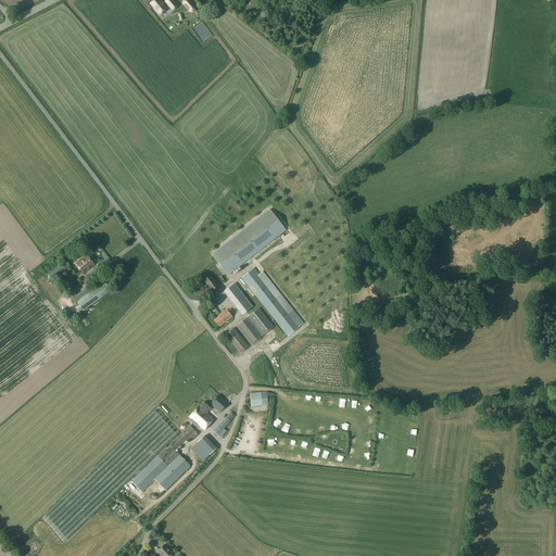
[(159,0),(154,0),(150,3),(160,14),(166,9),(159,0)]
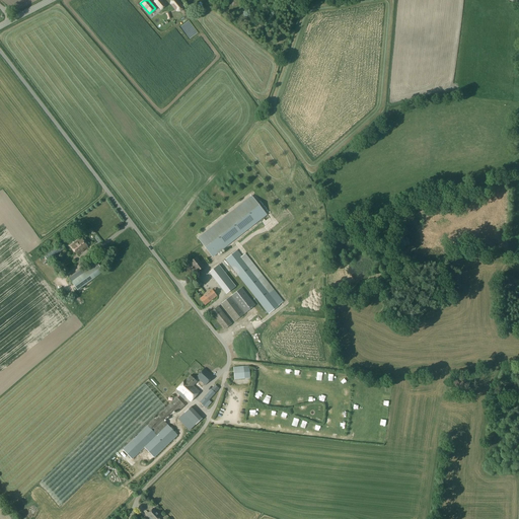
[(165,5),(160,0),(155,0),(154,1),(160,9),(165,5)]
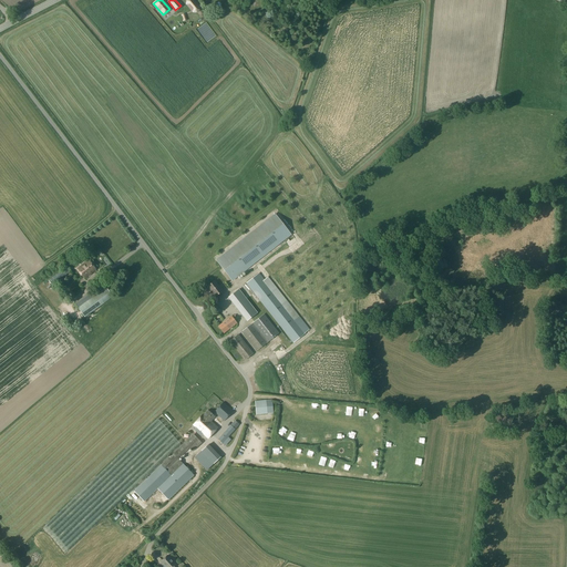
[(186,0),(186,1),(186,2),(187,3),(191,8),(194,12),(196,11),(199,9),(199,7),(194,0),(186,0)]
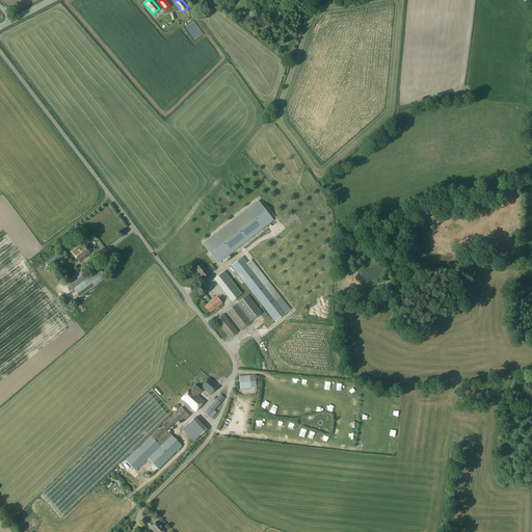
[(257,203),(198,243),(207,255),(212,251),(216,258),(218,259),(220,258),(222,259),(229,255),(232,250),(267,225),(271,220),(264,214),(257,203)]
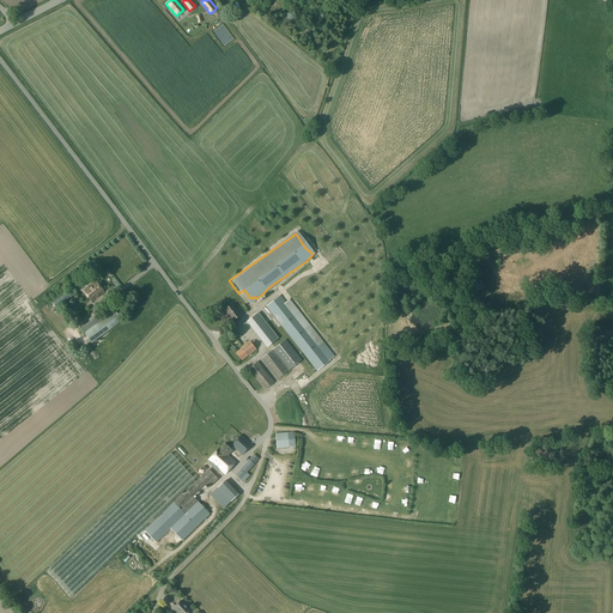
[(96,281),(83,291),(91,301),(104,292),(96,281)]
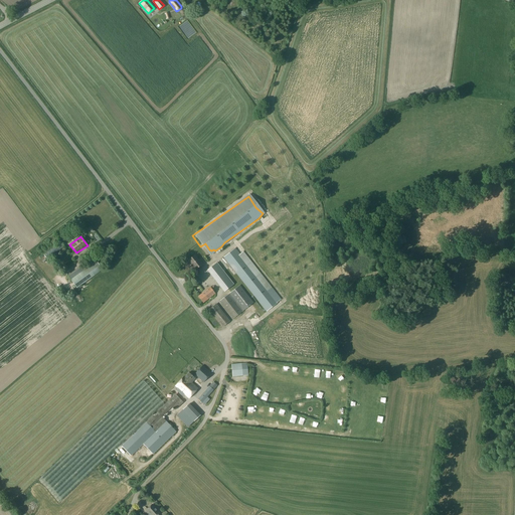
[(53,254),(57,251),(64,245),(61,242),(54,246),(44,254),(47,259),(53,254)]
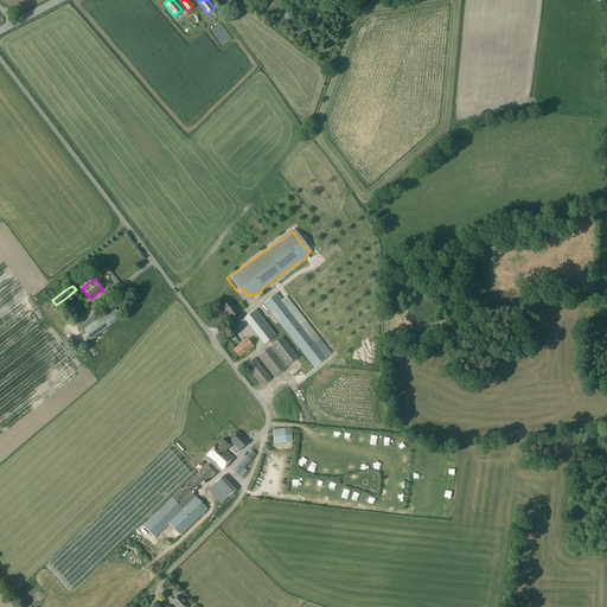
[(72,302),(78,298),(75,292),(69,298),(72,302)]
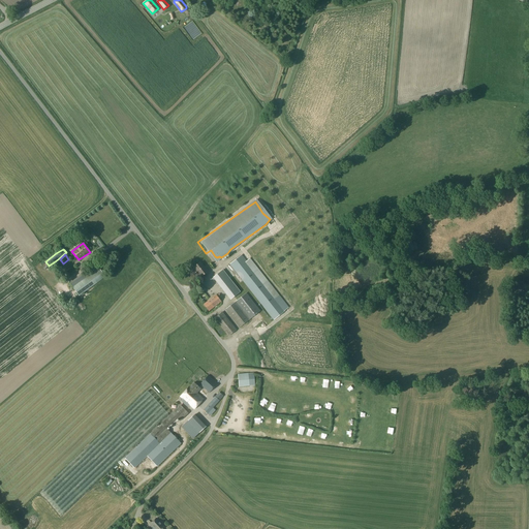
[(242,255),(229,265),(248,287),(274,319),(285,311),(288,308),(250,258),(246,261),(242,255)]
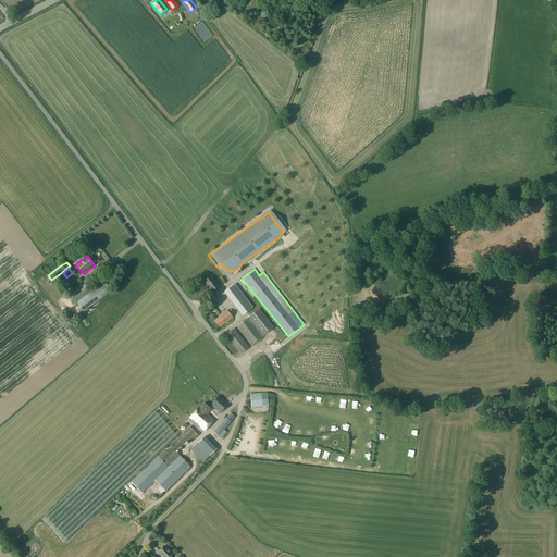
[(219,286),(211,276),(210,276),(205,282),(209,288),(211,292),(219,286)]
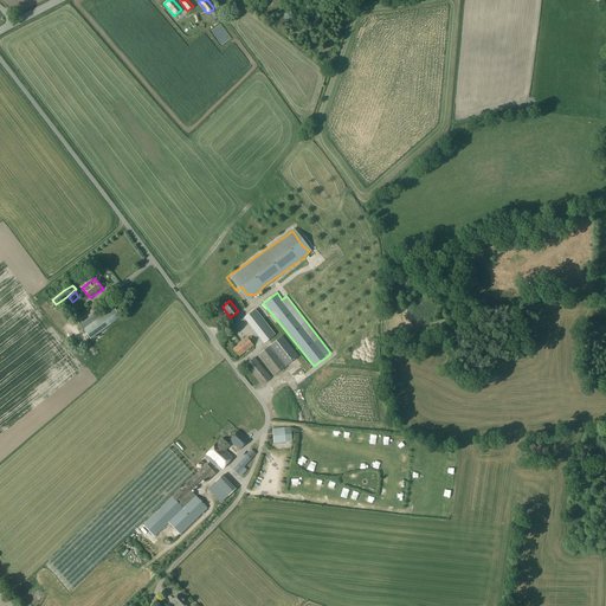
[(114,307),(98,318),(95,314),(79,324),(90,339),(121,317),(114,307)]
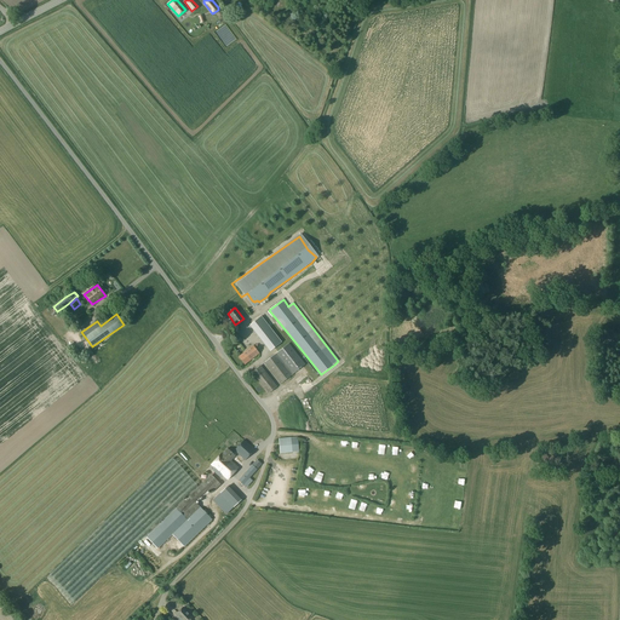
[(250,326),(270,351),(281,342),(262,316),(250,326)]
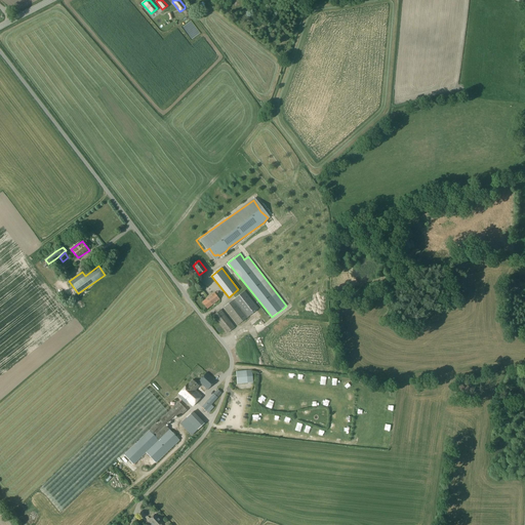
[(207,309),(219,299),(214,292),(202,303),(207,309)]
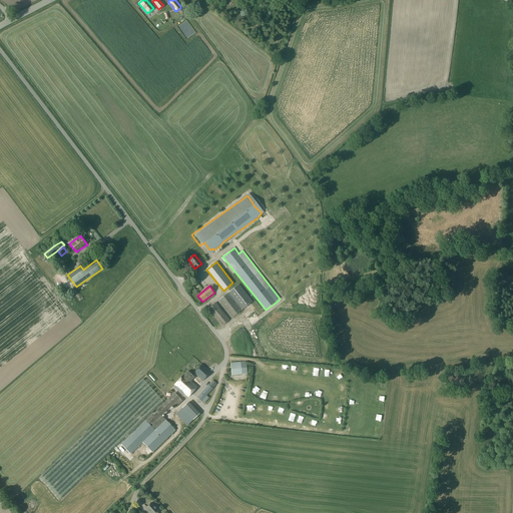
[(221,326),(229,320),(215,302),(207,309),(221,326)]
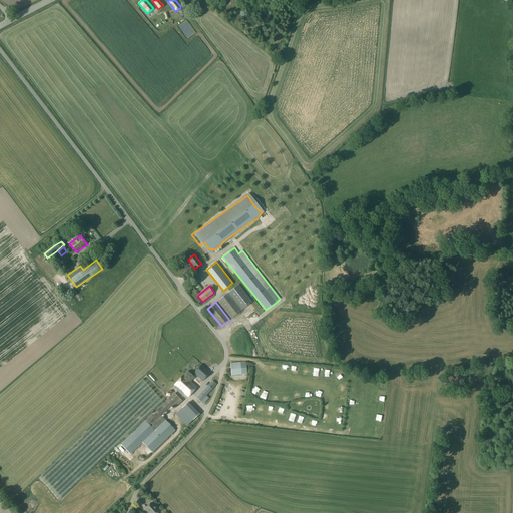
[(253,313),(246,318),(251,324),(258,319),(253,313)]
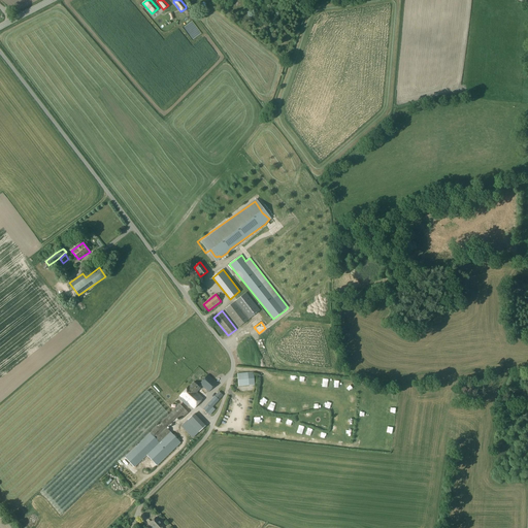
[(186,377),(183,371),(177,374),(179,380),(186,377)]
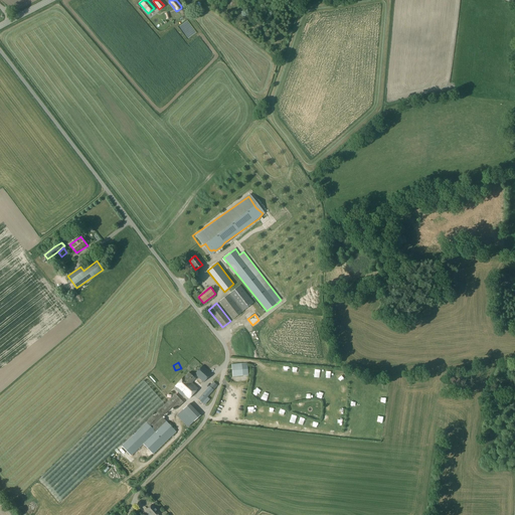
[(248,365),(241,365),(241,363),(231,364),(232,376),(242,375),(242,373),(245,373),(245,369),(248,369),(248,365)]
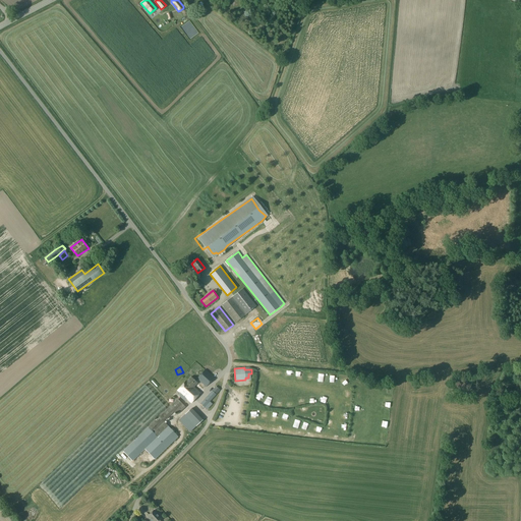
[(206,369),(196,379),(206,387),(214,378),(206,369)]
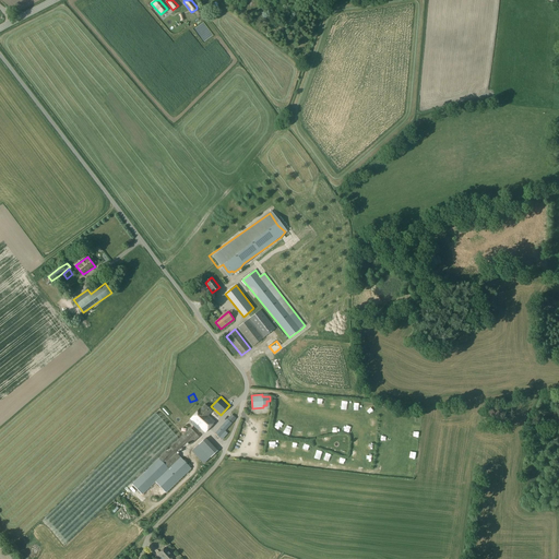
[(199,426),(205,432),(215,421),(209,416),(212,412),(204,404),(201,408),(200,408),(191,419),(193,420),(191,424),(197,429),(199,426)]
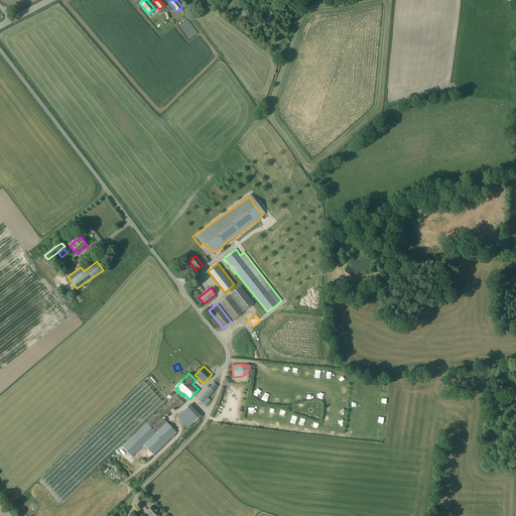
[(199,399),(207,407),(211,403),(207,399),(216,388),(212,384),(199,399)]
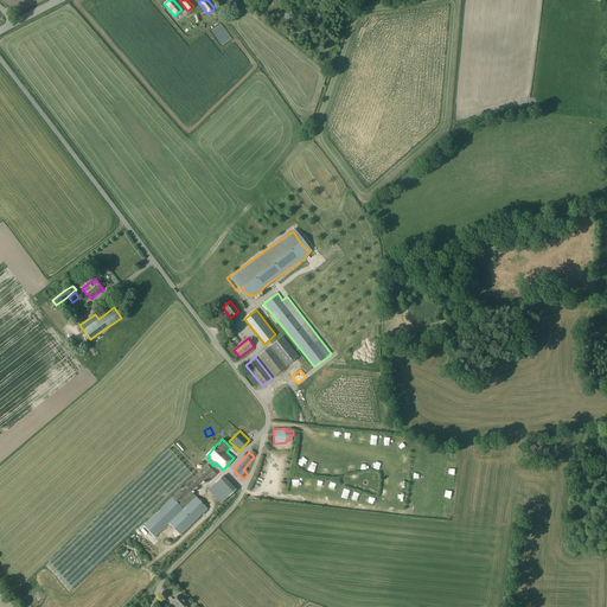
[(294,461),(299,466),(305,459),(300,454),(294,461)]
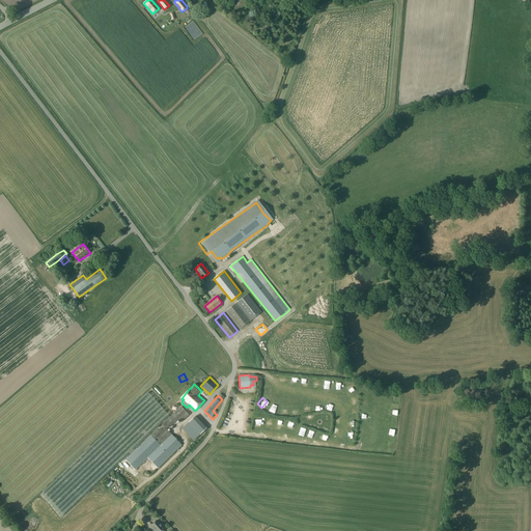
[(180,440),(178,442),(167,429),(177,420),(180,423),(189,415),(182,407),(151,436),(170,455),(182,445),(184,443),(180,440)]
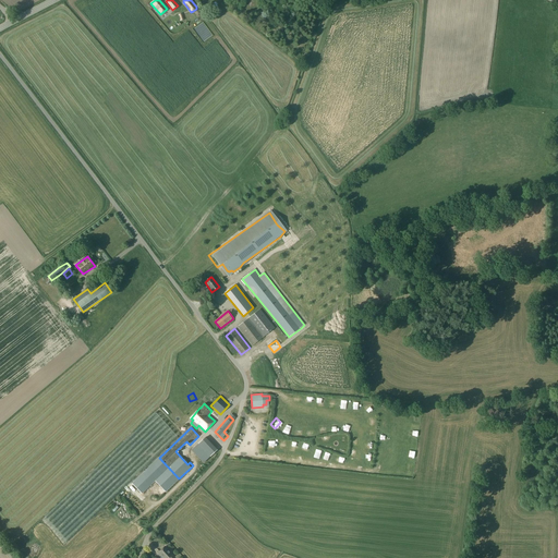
[(189,452),(201,464),(214,451),(202,439),(189,452)]
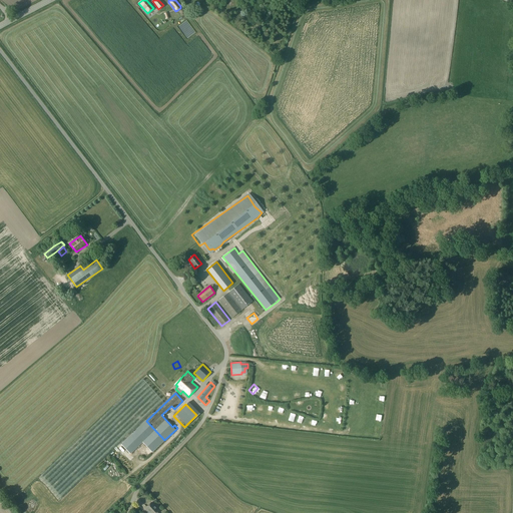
[(149,512),(155,512),(158,511),(151,503),(145,508),(149,512)]
